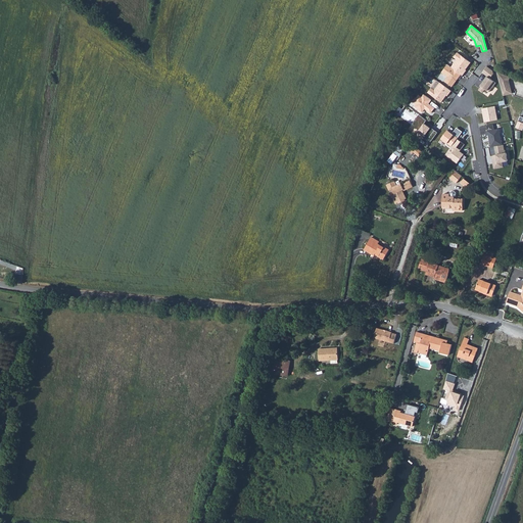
[(457,59),(452,66),(463,76),(467,69),(466,69),(471,62),(458,52),(454,57),(457,59)]
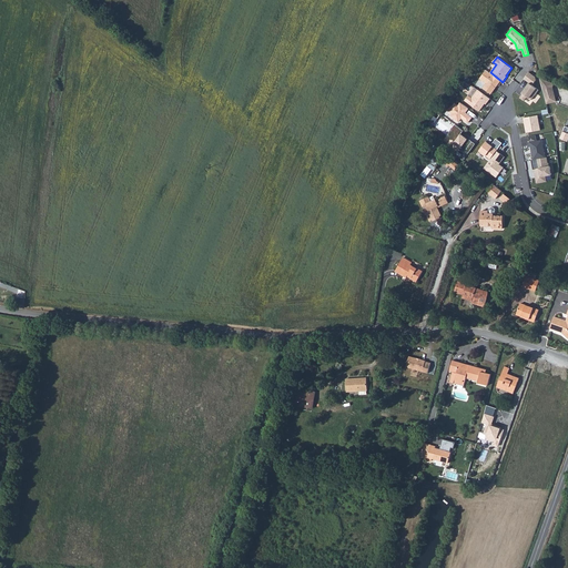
[(486,70),(479,79),(486,83),(483,88),(492,94),(495,89),(494,89),(497,84),(499,87),(503,82),(490,72),(486,70)]
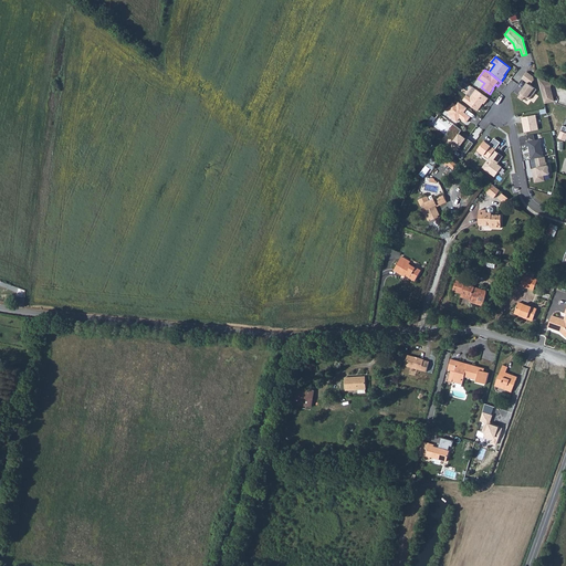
[(520,93),(516,97),(522,101),(525,97),(530,100),(537,90),(531,84),(534,80),(533,76),(526,71),(521,79),(526,82),(519,93),(520,93)]
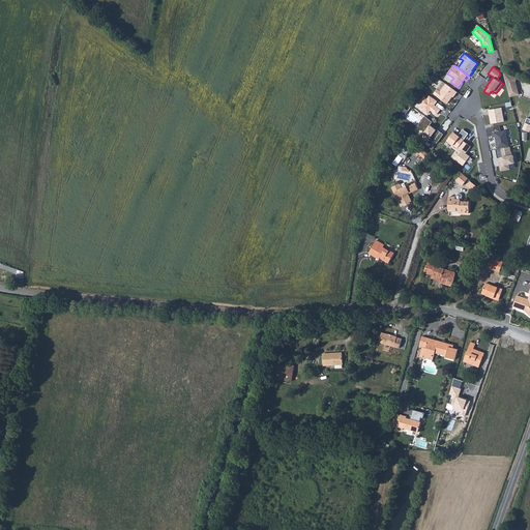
[(518,78),(503,72),(510,97),(519,95),(516,82),(518,78)]
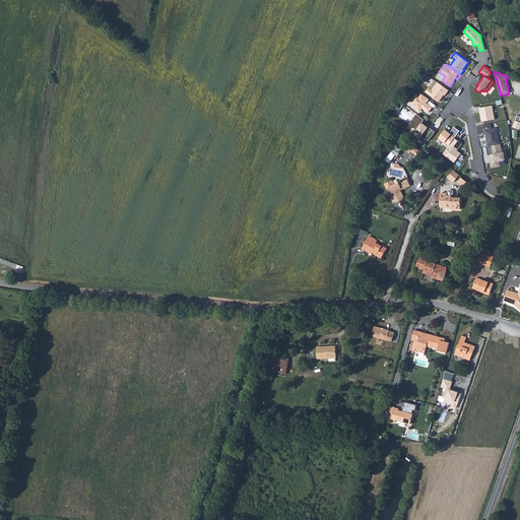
[(429,87),(426,91),(439,102),(444,94),(445,95),(449,90),(438,82),(433,89),(429,87)]
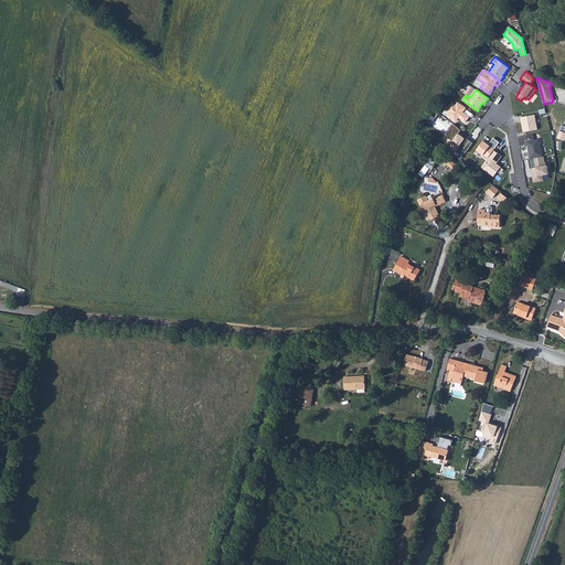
[(452,102),(446,110),(449,113),(447,116),(456,121),(458,118),(466,123),(470,116),(464,112),(466,108),(457,102),(456,104),(452,102)]
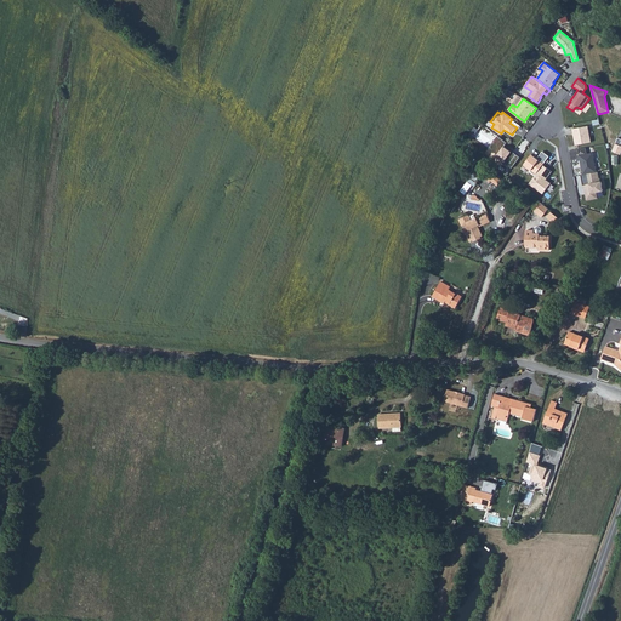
[(588,126),(573,129),(575,146),(591,142),(588,126)]
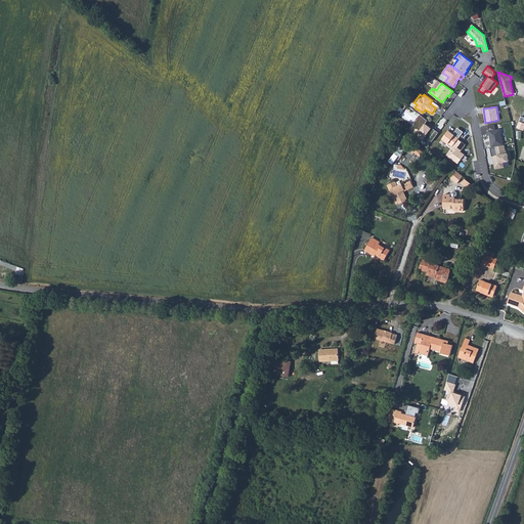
[(420,115),(412,124),(421,130),(419,132),(425,136),(425,137),(429,140),(436,131),(426,124),(428,121),(420,115)]
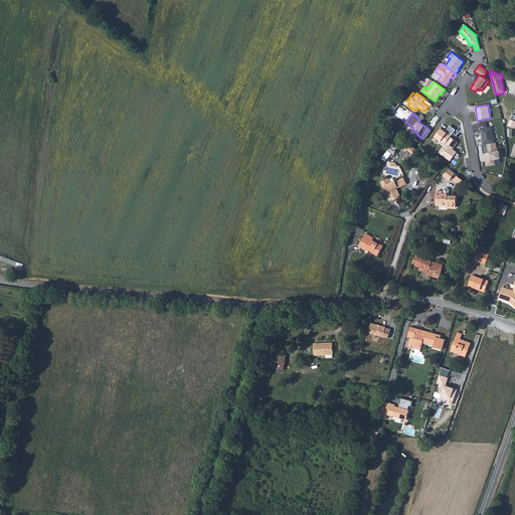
[(450,125),(446,131),(442,128),(435,137),(441,141),(440,142),(444,145),(450,137),(456,129),(450,125)]
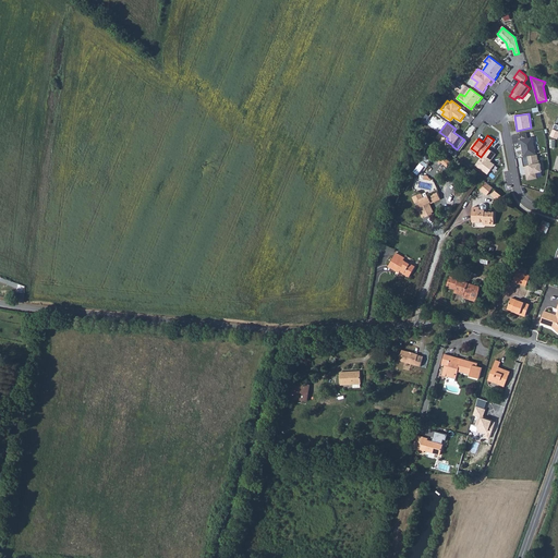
[(533,137),(519,140),(520,144),(521,144),(524,157),(536,155),(533,137)]
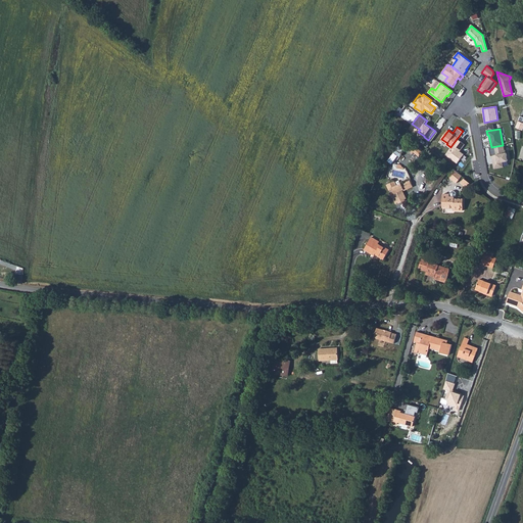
[(450,147),(445,155),(457,163),(464,154),(460,151),(465,144),(457,139),(450,147)]
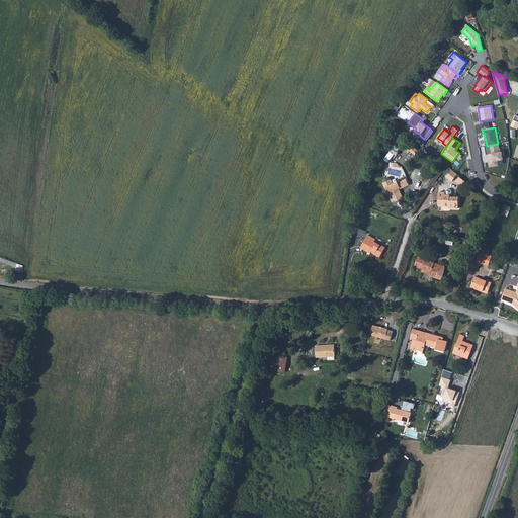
[(487,146),(485,146),(487,155),(490,154),(490,158),(488,158),(490,167),(498,165),(497,160),(503,159),(502,152),(501,152),(500,149),(499,143),(498,144),(487,146)]
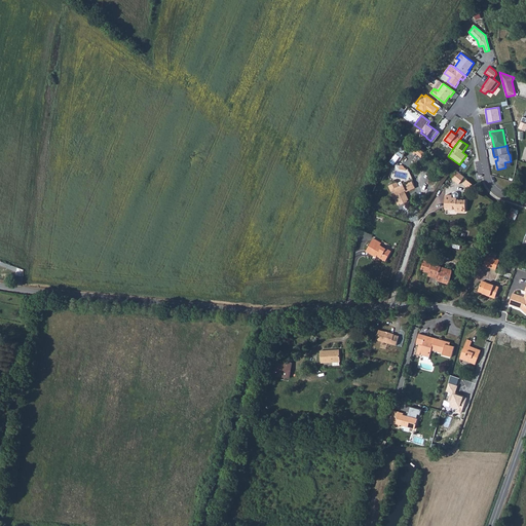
[(408,153),(404,149),(397,157),(403,162),(405,159),(406,156),(408,153)]
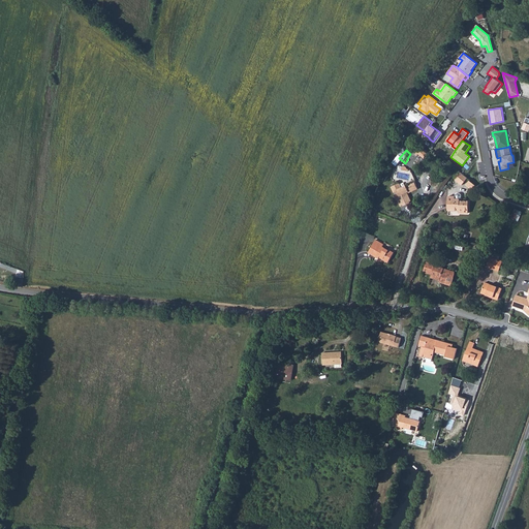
[(430,160),(419,152),(414,157),(417,160),(419,158),(426,163),(428,163),(430,160)]
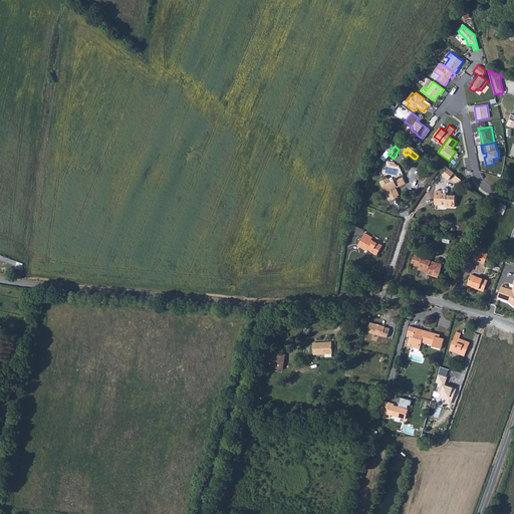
[(446,179),(452,173),(443,167),(438,174),(446,179)]
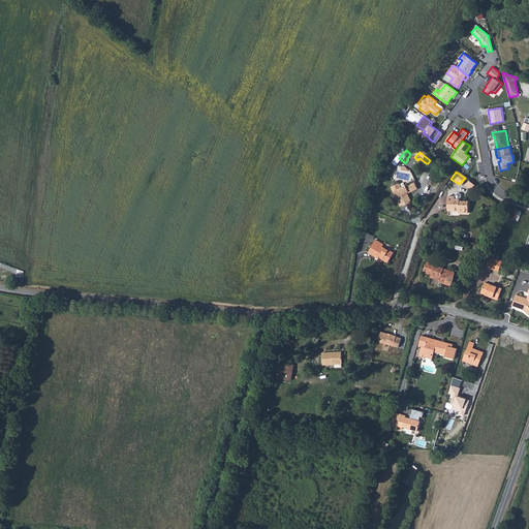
[(413,188),(409,181),(401,185),(399,184),(396,186),(393,183),(385,186),(387,192),(391,191),(395,199),(393,200),(396,207),(399,206),(399,207),(406,204),(405,201),(407,200),(402,191),(404,190),(405,191),(413,188)]
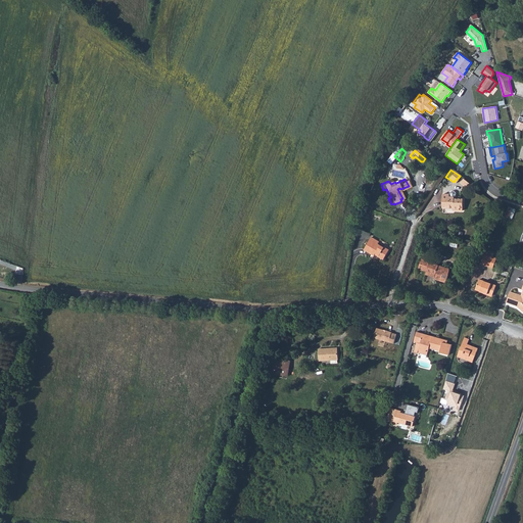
[(447,197),(447,195),(440,194),(439,207),(450,207),(450,209),(460,210),(460,200),(452,199),(450,198),(447,197)]
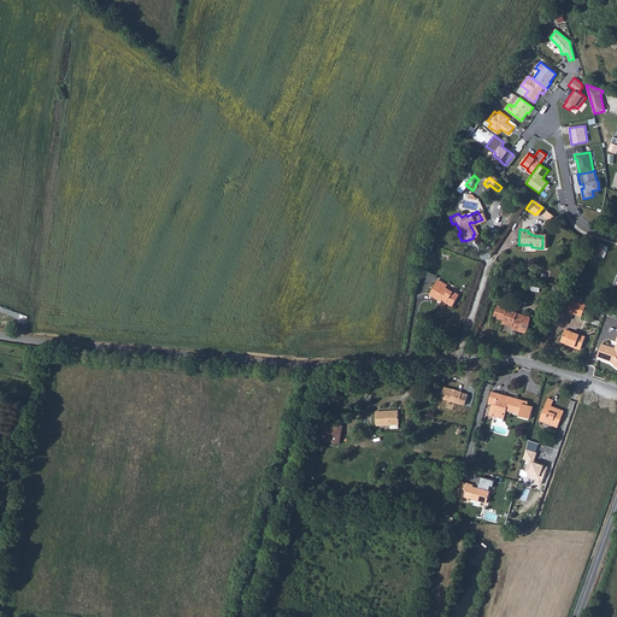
[(604,258),(609,247),(600,244),(595,254),(604,258)]
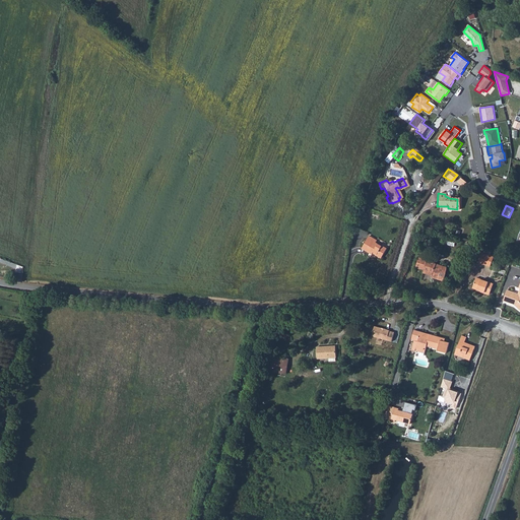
[(374,242),(366,237),(359,250),(369,256),(370,254),(374,256),(373,257),(379,260),(384,250),(379,246),(378,248),(373,245),(374,242)]
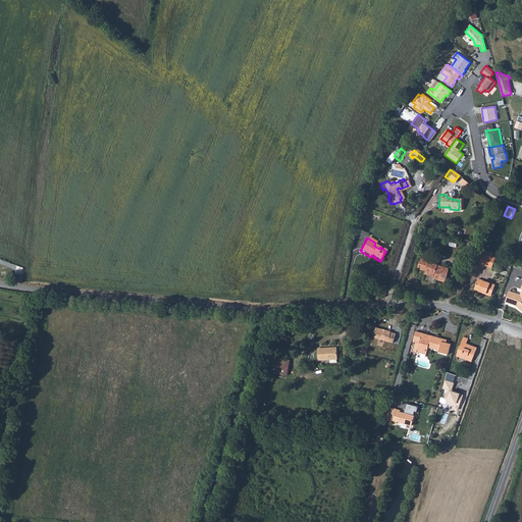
[(488,265),(491,256),(479,251),(476,260),(488,265)]
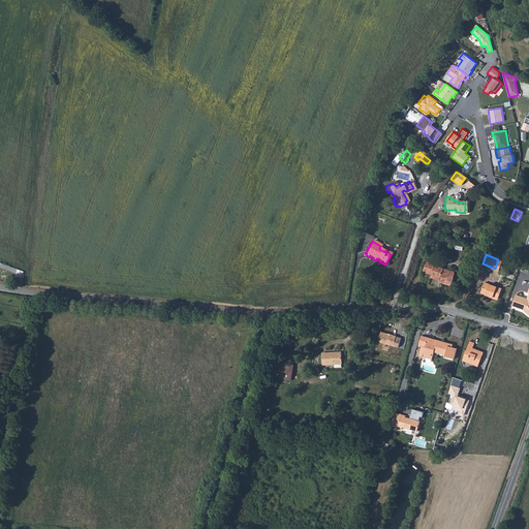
[(432,265),(424,261),(419,273),(428,276),(428,278),(436,280),(436,282),(446,285),(450,279),(448,278),(450,272),(432,266),(432,265)]
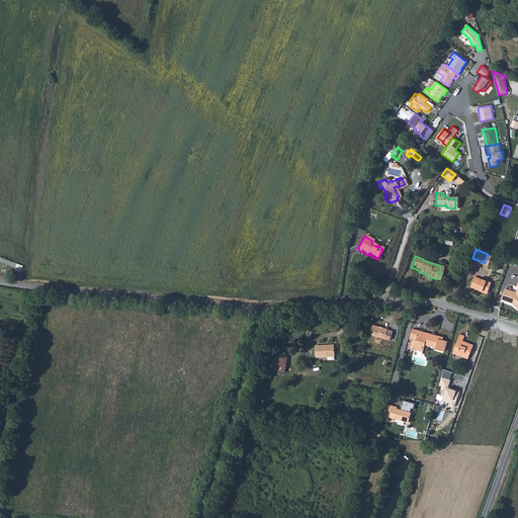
[(12,279),(21,280),(23,265),(14,264),(12,279)]
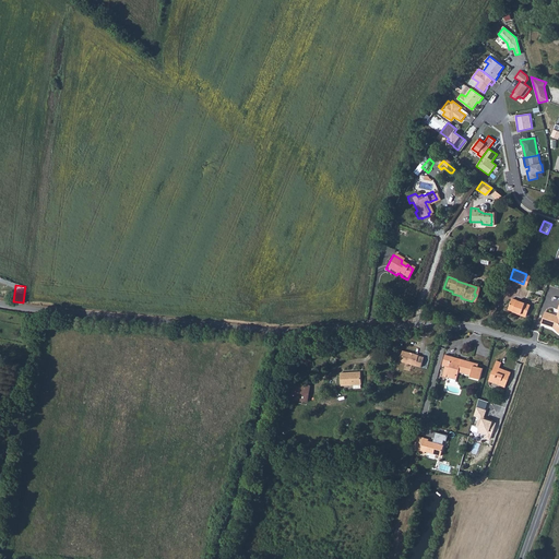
[(504,306),(523,313),(527,302),(509,295),(504,306)]
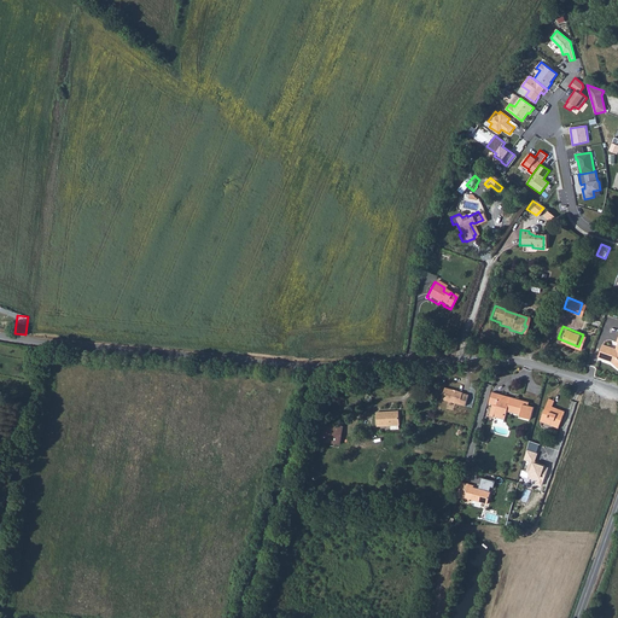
[(604,344),(599,356),(612,362),(617,368),(617,340),(617,342),(617,345),(617,349),(604,344)]
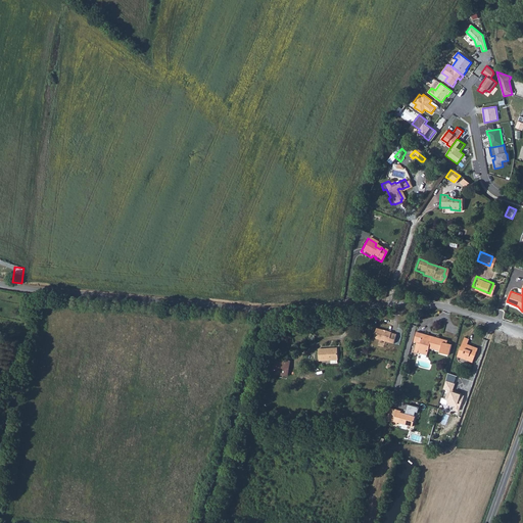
[(388,329),(373,325),(370,335),(390,341),(392,332),(388,330),(388,329)]
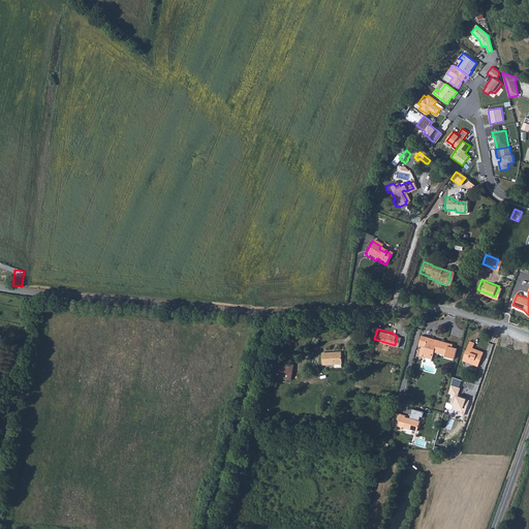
[(425,338),(426,336),(418,334),(415,344),(418,345),(418,347),(422,348),(421,355),(430,358),(432,351),(443,354),(442,356),(452,359),(455,347),(450,346),(450,345),(447,344),(445,346),(442,345),(443,341),(435,338),(434,341),(425,338)]
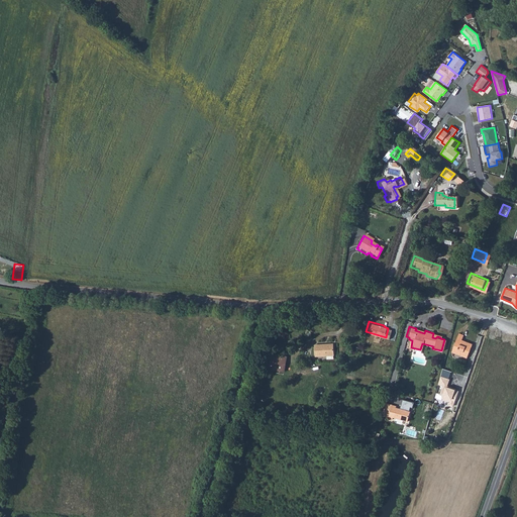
[(460,333),(456,331),(449,350),(464,356),(470,342),(464,340),(463,341),(462,340),(462,339),(459,338),(460,333)]
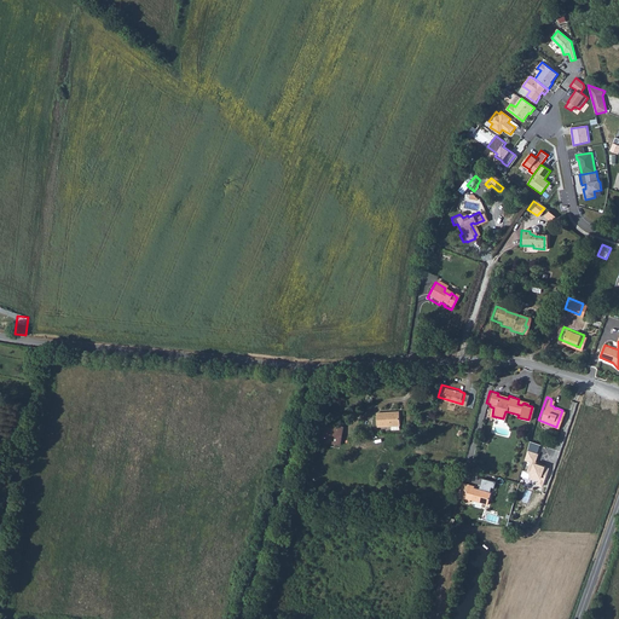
[(389,422),(395,422),(395,408),(372,409),(374,422),(389,422)]
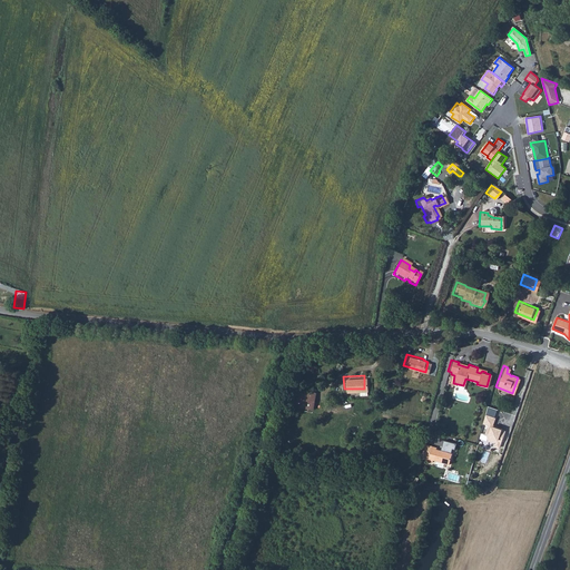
[(312,390),(295,387),(293,403),(310,405),(312,390)]
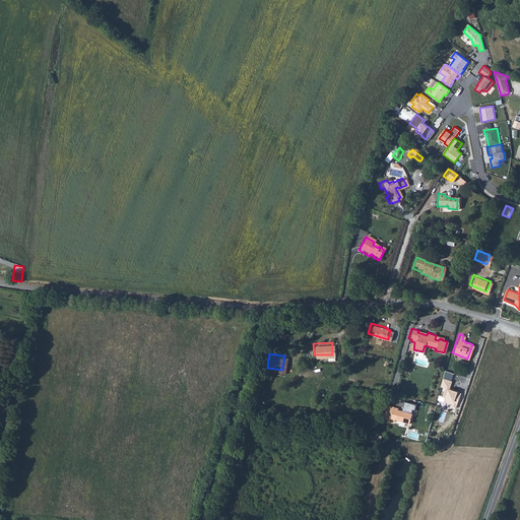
[(452,381),(444,378),(442,386),(446,388),(443,396),(446,397),(445,401),(453,404),(452,406),(456,408),(461,394),(458,392),(458,391),(450,388),(452,381)]
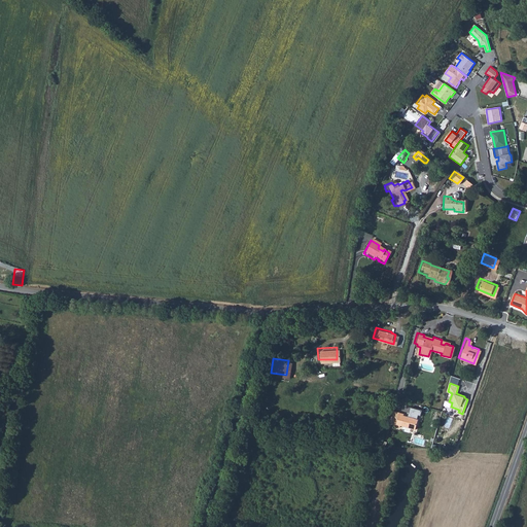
[(403,414),(400,413),(397,425),(396,427),(400,428),(401,426),(403,426),(412,428),(416,430),(419,419),(418,419),(419,415),(421,416),(422,411),(411,408),(410,413),(411,413),(410,417),(403,415),(403,414)]
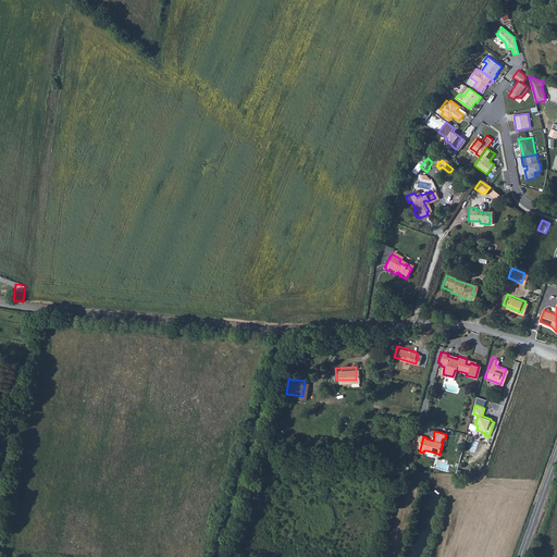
[(420,449),(423,436),(416,434),(412,448),(420,449)]
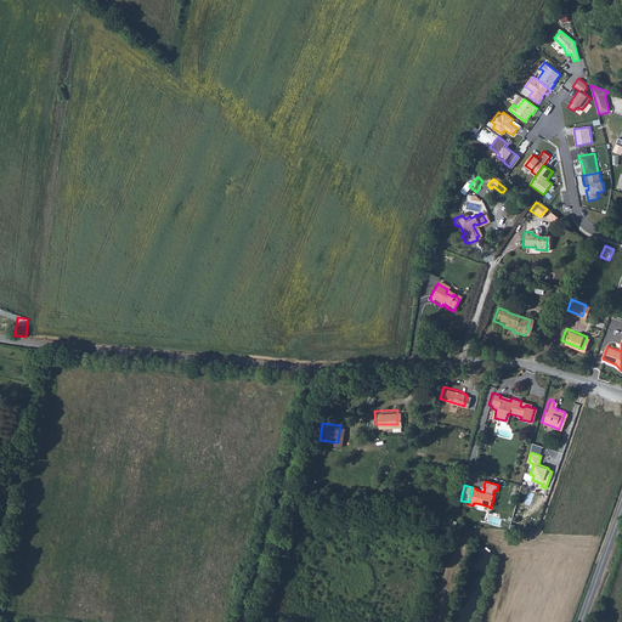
All buildings are outlined.
